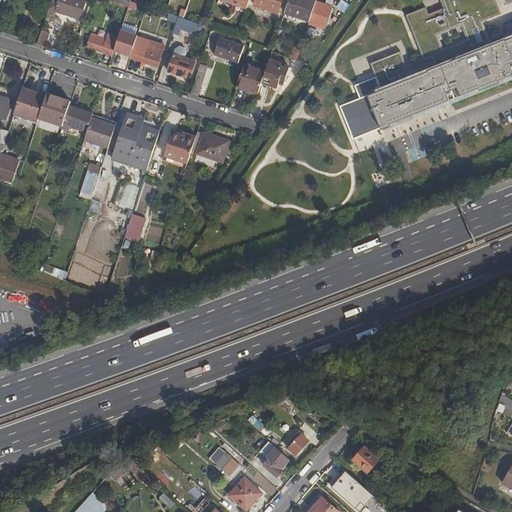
[(59,0),(56,11),(80,19),(85,0),(59,0)]
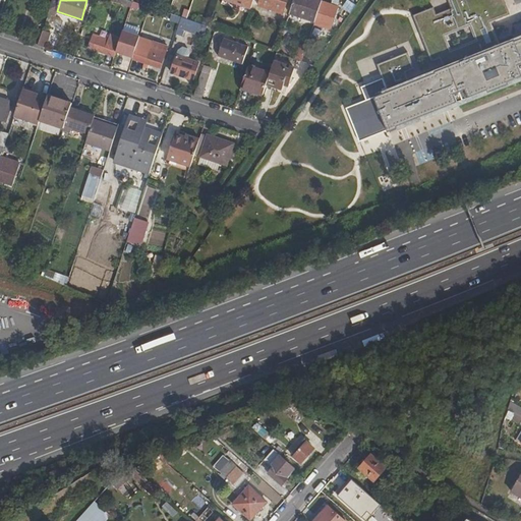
[(259,0),(258,5),(283,13),(287,0),(259,0)]
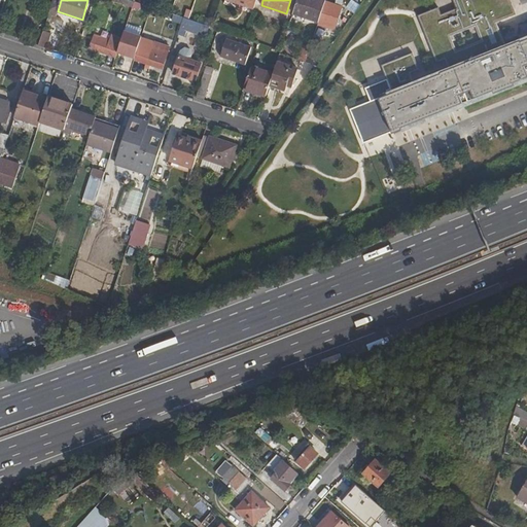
[(296,0),(292,13),(318,23),(325,0),(296,0)]
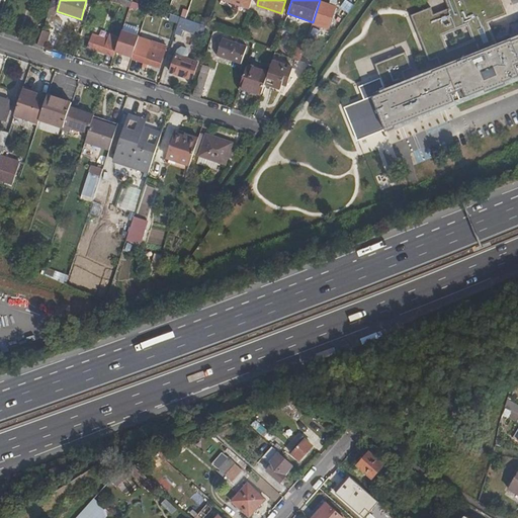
[(348,0),(341,0),(338,10),(347,14),(352,1),(348,0)]
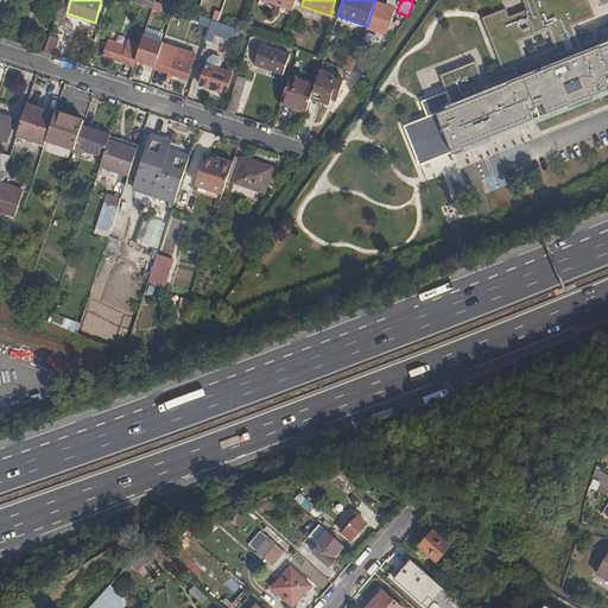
[(517,132),(607,94),(607,43),(601,46),(583,54),(571,25),(595,16),(588,0),(523,0),(527,8),(508,17),(506,7),(482,17),(505,73),(514,69),(518,80),(508,84),(508,86),(479,97),(474,84),(483,81),(476,62),(441,76),(454,108),(437,114),(444,131),(454,154),(464,150),(463,147),(514,127),(517,132)]
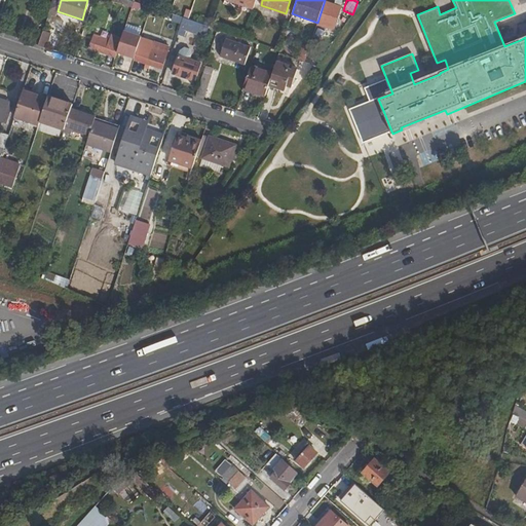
[(330,23),(338,26),(341,14),(334,12),(325,9),(316,33),(327,36),(330,23)]
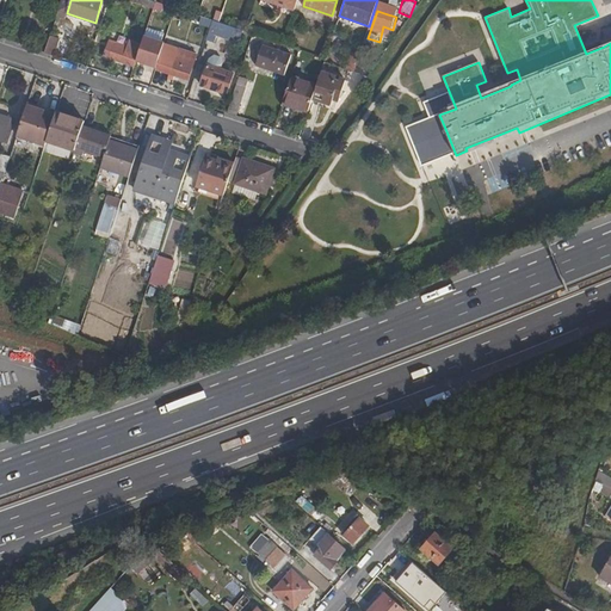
[(232,28),(213,20),(209,32),(205,39),(211,42),(216,31),(229,35),(232,28)]
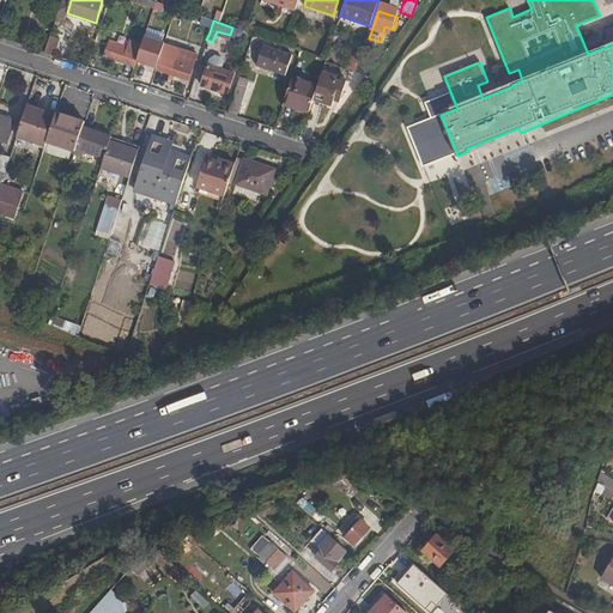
[(230,35),(241,38),(243,30),(242,30),(232,28),(230,35)]
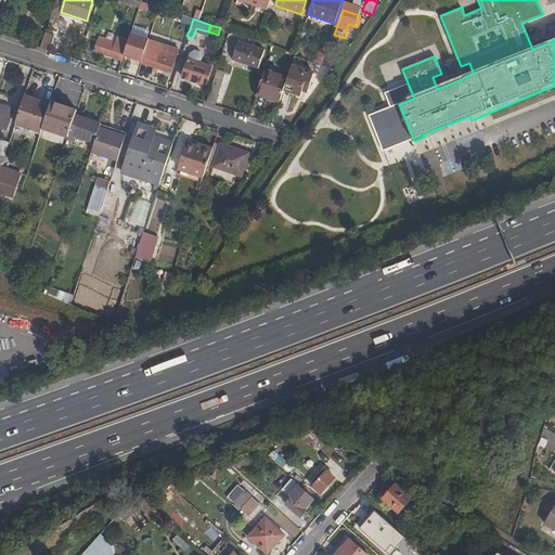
[(38,29),(33,44),(40,48),(46,31),(38,29)]
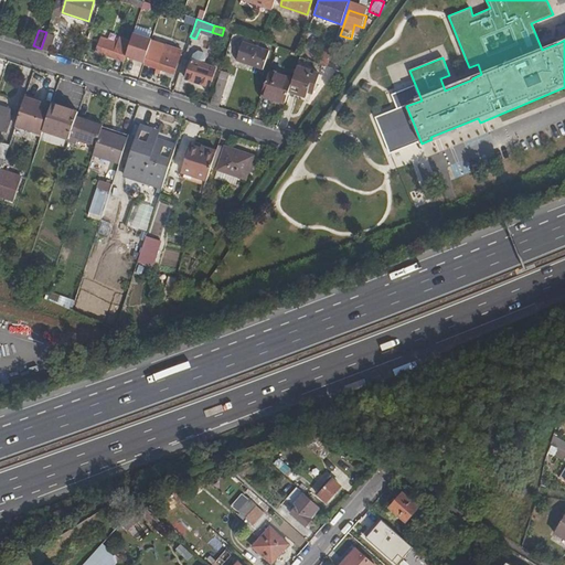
[(558,43),(564,40),(564,32),(555,36),(558,43)]
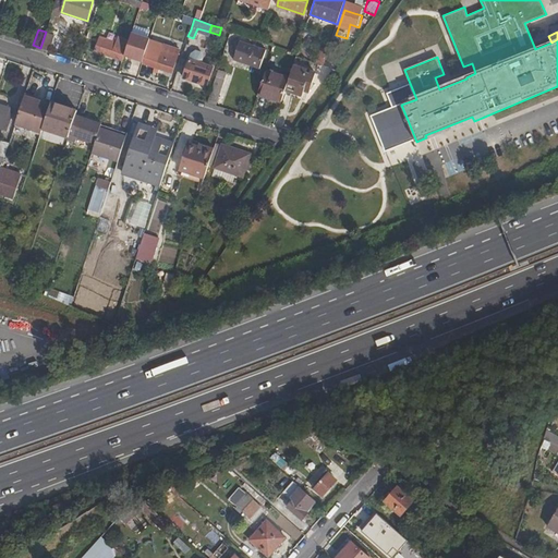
[(46,34),(41,48),(49,50),(53,36),(46,34)]
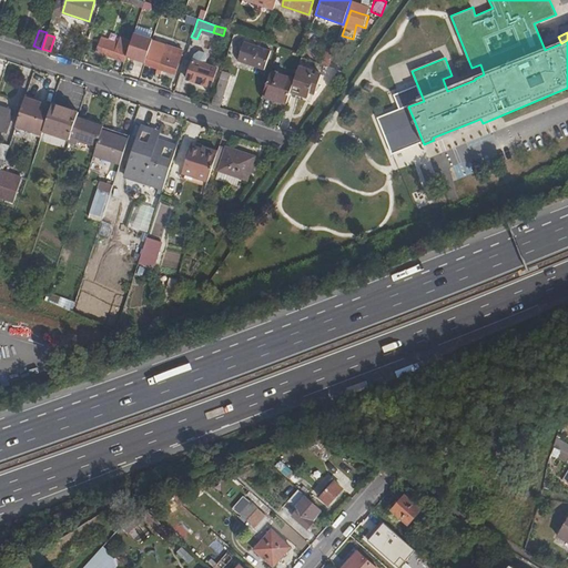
[(97,53),(124,61),(127,56),(131,41),(120,38),(118,43),(102,38),(97,53)]
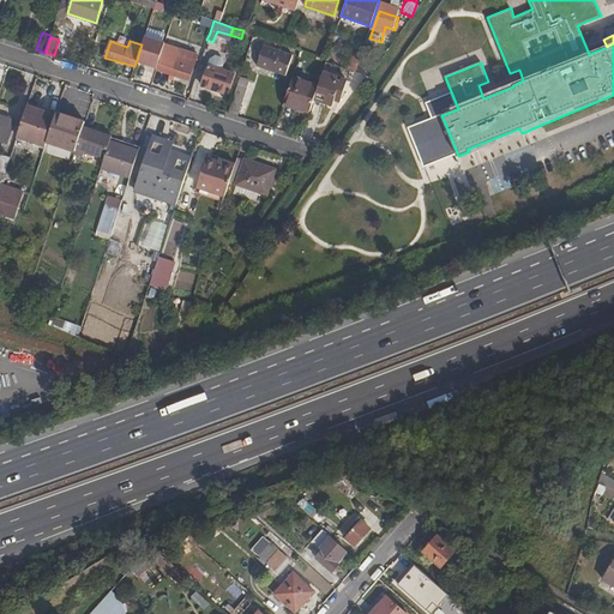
[(284,50),(295,54),(294,59),(298,60),(301,49),(289,46),(286,44),(284,50)]
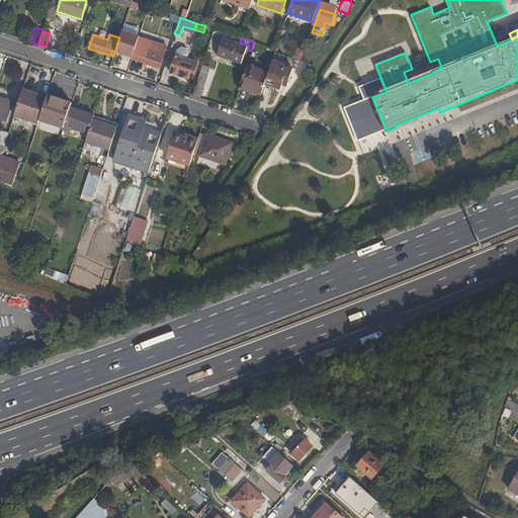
[(241,64),(247,47),(223,38),(218,56),(241,64)]
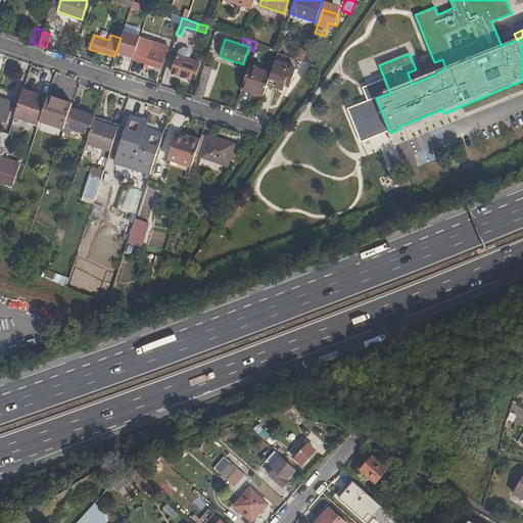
[(133,59),(160,68),(168,47),(153,42),(151,49),(138,45),(133,59)]
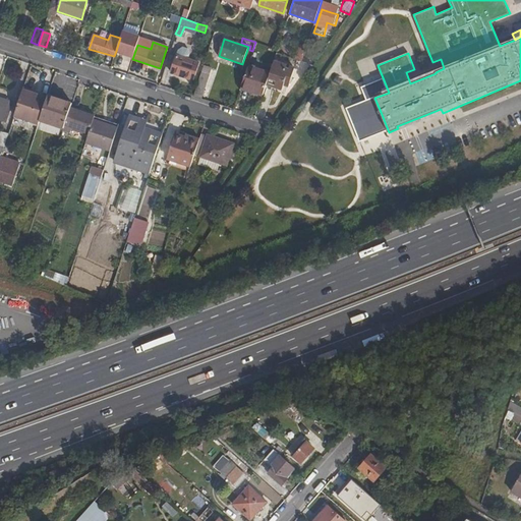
[(301,61),(306,47),(300,45),(296,59),(301,61)]
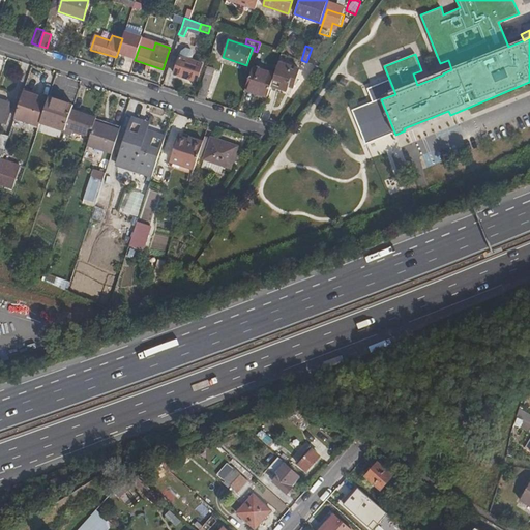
[(186,48),(181,51),(180,57),(174,74),(197,81),(202,64),(193,61),(195,56),(193,50),(186,48)]
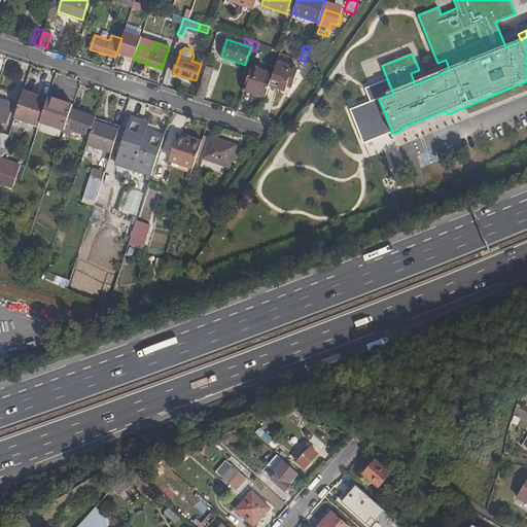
[(129,56),(117,51),(115,57),(112,68),(124,71),(129,56)]
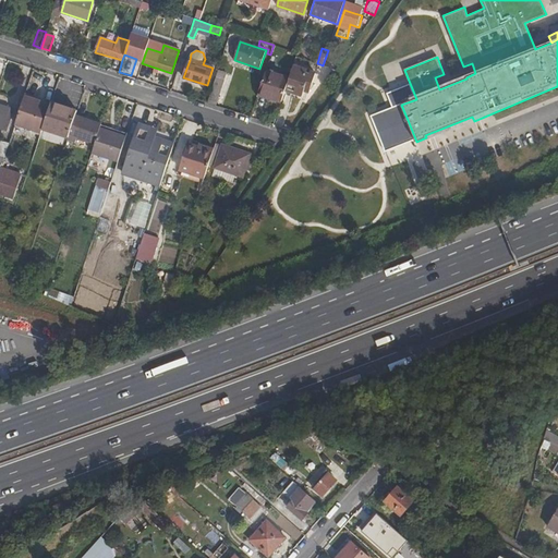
[(314,72),(293,65),(289,77),(284,89),(302,95),(304,86),(308,87),(311,83),(314,72)]
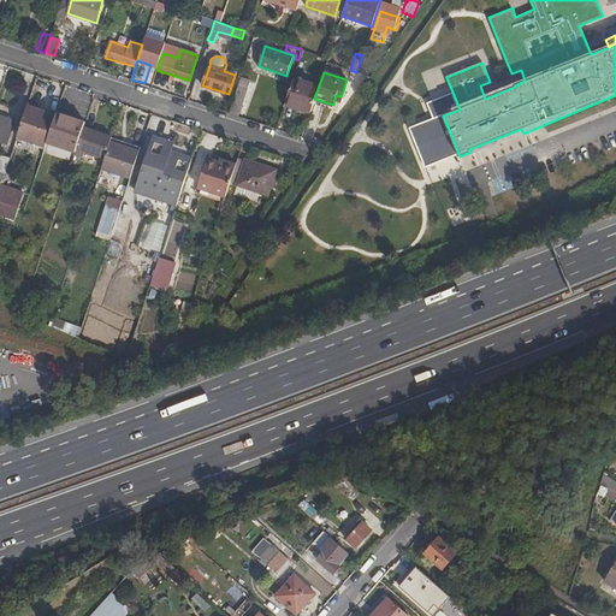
[(296,78),(292,77),(284,104),(288,105),(296,78)]
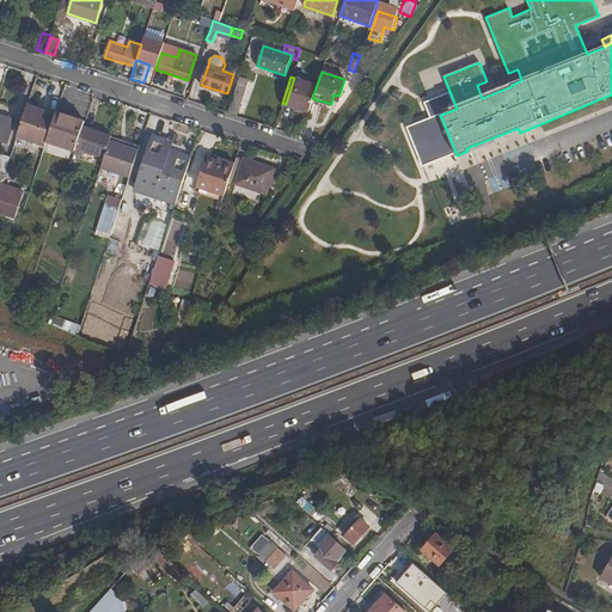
[(237,85),(245,89),(248,80),(239,78),(237,85)]
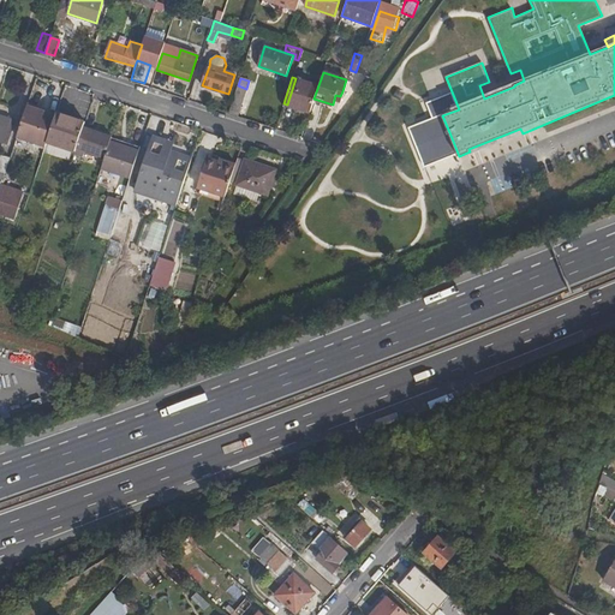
[(287,105),(310,112),(314,99),(318,85),(296,78),(287,105)]
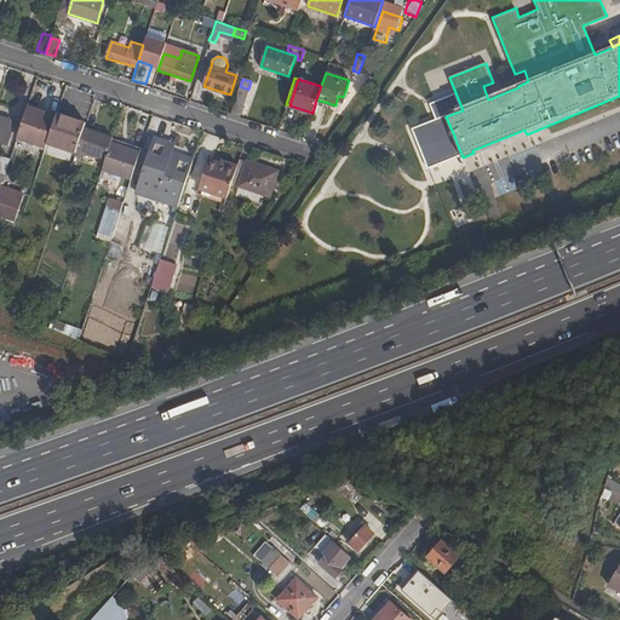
[(240,86),(231,113),(240,115),(248,90),(240,86)]
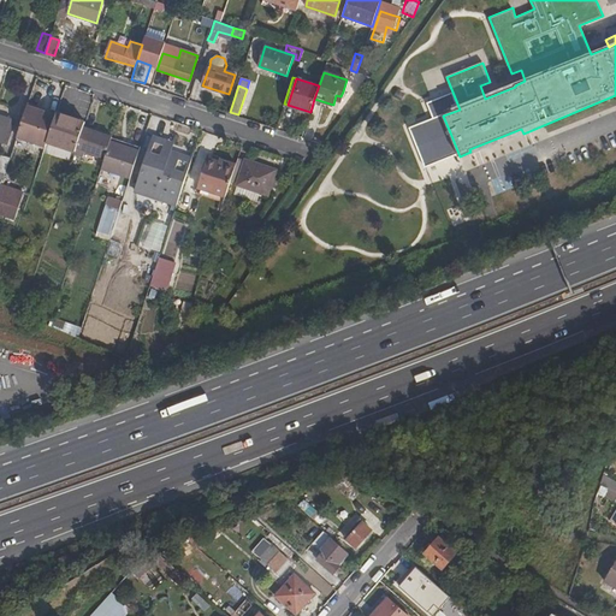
[(17,138),(46,148),(47,142),(55,117),(28,107),(17,138)]
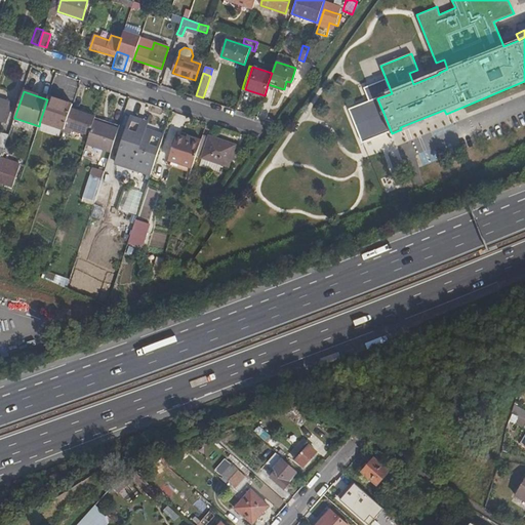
[(73,105),(48,96),(47,99),(40,121),(65,130),(72,109),(73,105)]
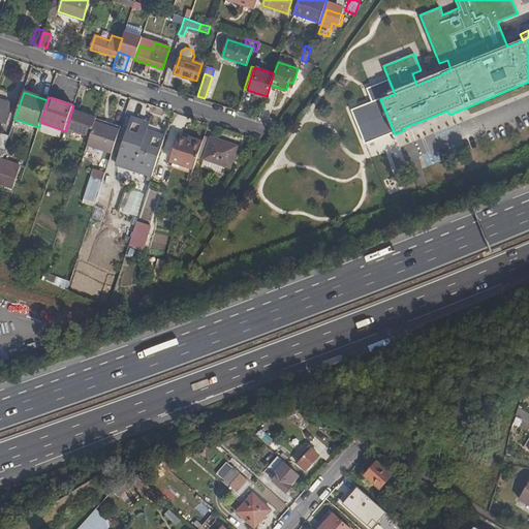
[(10,102),(0,99),(0,122),(3,123),(7,124),(14,103),(10,101),(10,102)]
